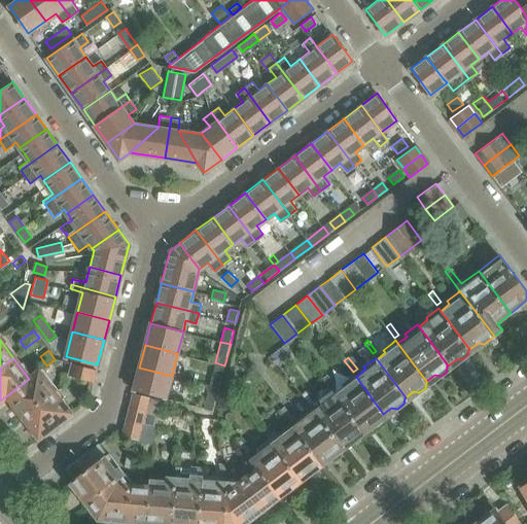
[(96,369),(72,362),(69,375),(93,381),(96,369)]
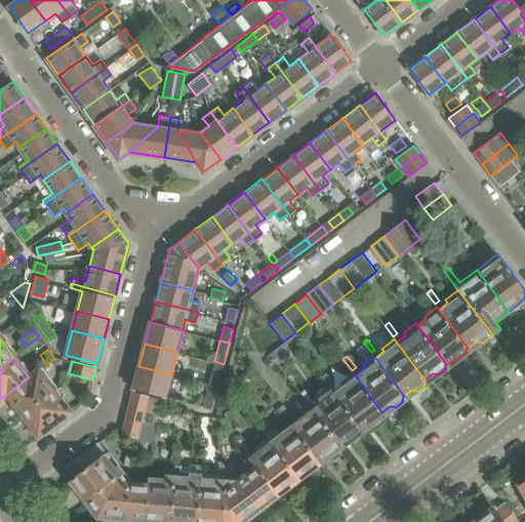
[(218,386),(224,364),(214,361),(208,384),(218,386)]
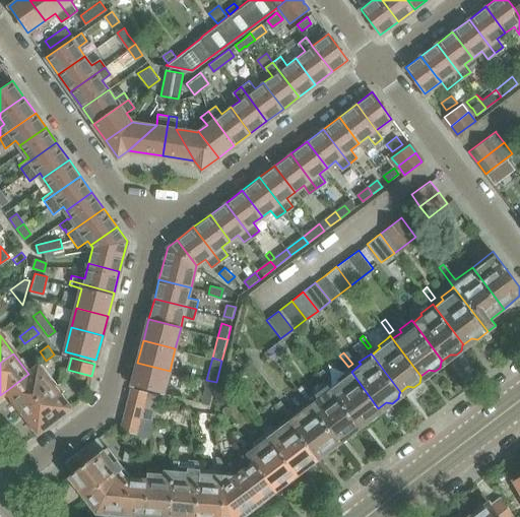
[(165,391),(170,371),(137,363),(132,383),(165,391)]
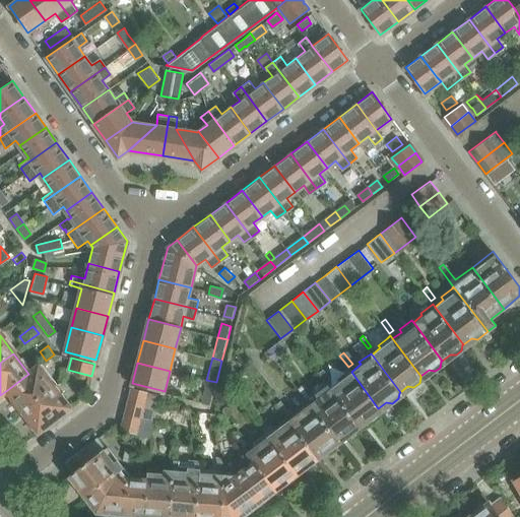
[(56,384),(53,386),(39,366),(28,374),(7,390),(13,398),(11,401),(17,408),(21,409),(22,410),(57,384),(56,384)]
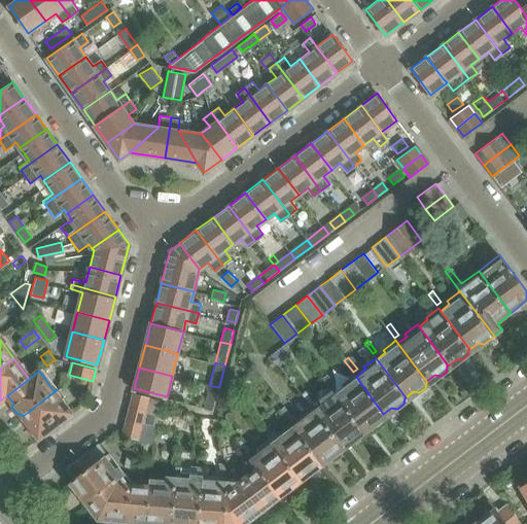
[(331,388),(335,385),(326,374),(322,377),(331,388)]
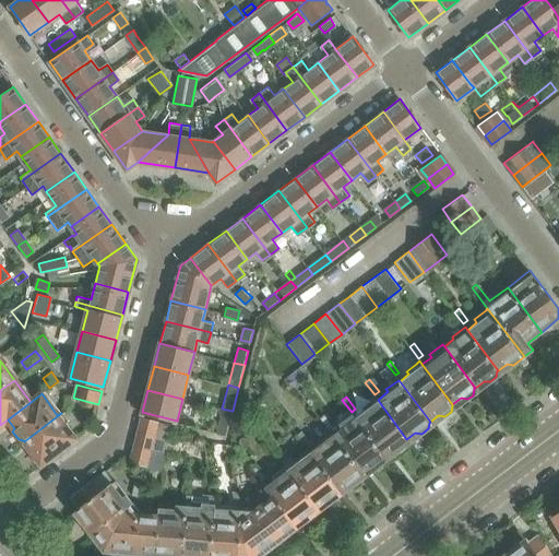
[(406,439),(378,400),(376,397),(363,406),(365,410),(355,417),(384,457),(392,450),(400,451),(405,447),(406,439)]
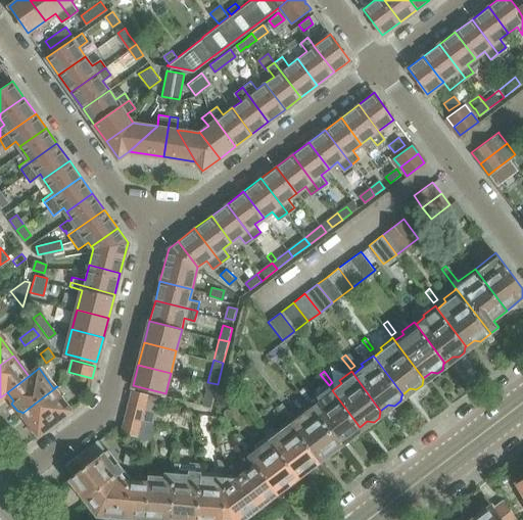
[(211,406),(218,384),(207,382),(204,393),(206,394),(203,404),(211,406)]
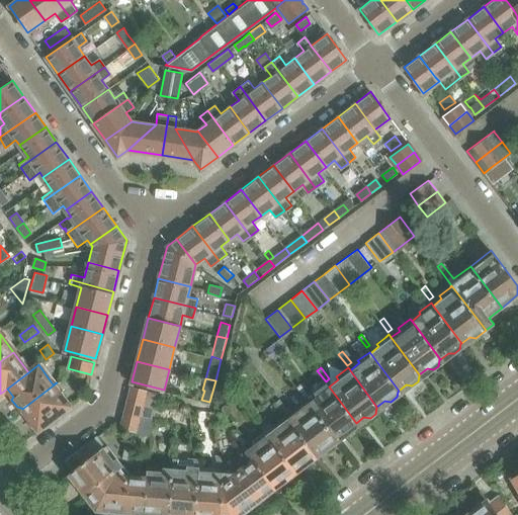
[(61,389),(58,384),(57,382),(22,409),(28,417),(27,420),(32,428),(37,428),(38,430),(70,406),(59,391),(61,389)]
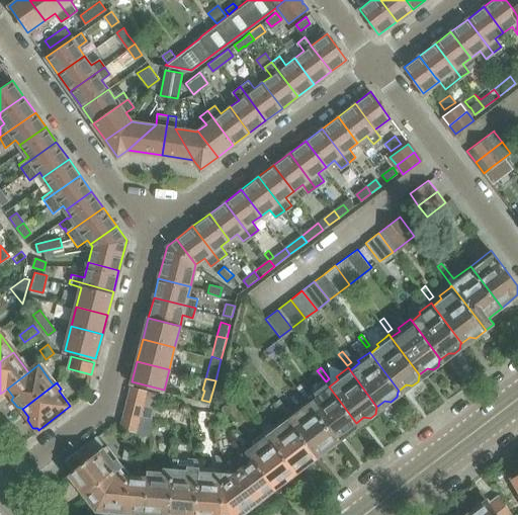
[(313,391),(309,395),(299,382),(295,385),(307,400),(306,400),(335,439),(343,433),(349,433),(354,429),(355,423),(356,423),(329,387),(326,382),(314,393),(313,391)]
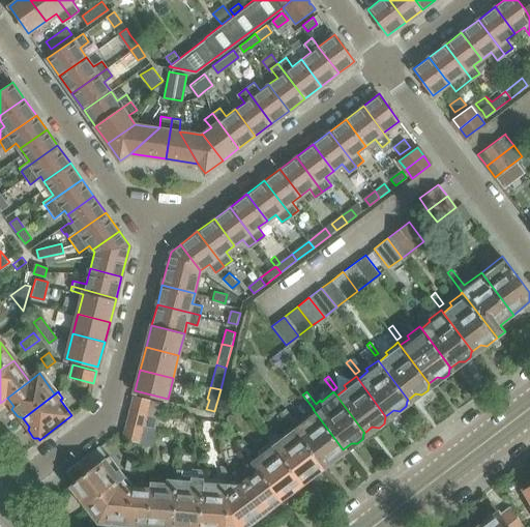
[(159,416),(164,402),(134,394),(130,409),(159,416)]
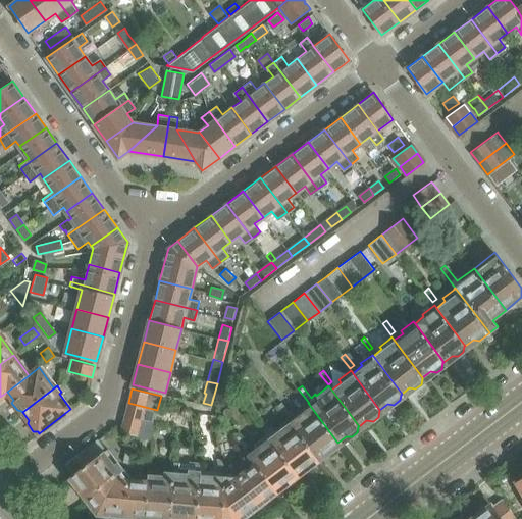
[(281,402),(277,405),(285,416),(290,413),(291,413),(281,401),(281,402)]
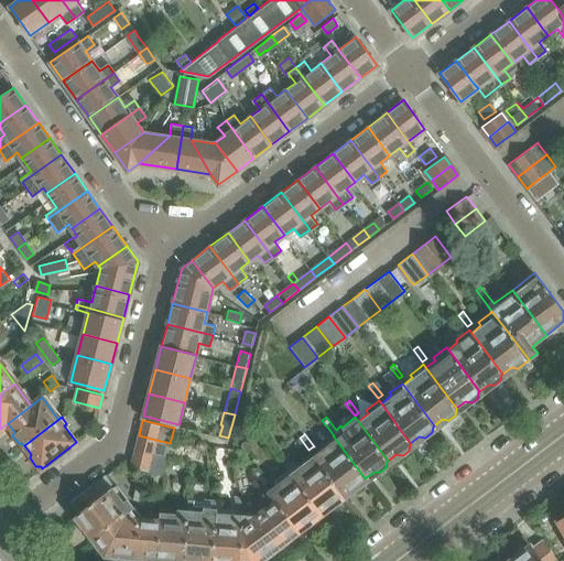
[(166,457),(170,443),(139,435),(134,450),(166,457)]
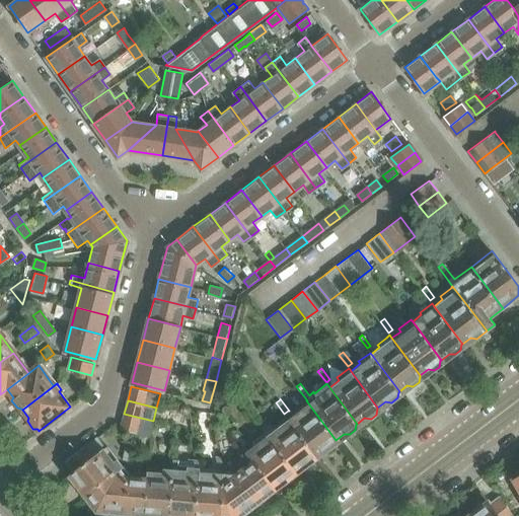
[(296,409),(298,412),(288,419),(314,455),(322,450),(327,450),(334,446),(335,440),(336,440),(306,400),(296,409)]
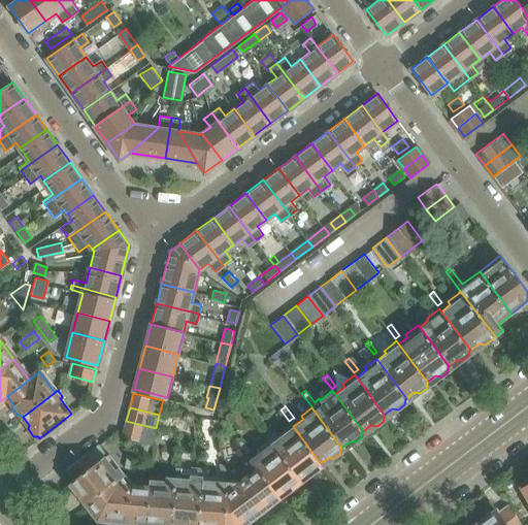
[(152,443),(156,428),(126,421),(123,434),(152,443)]
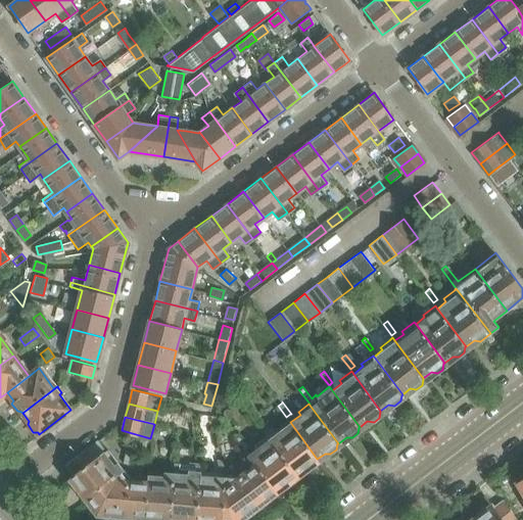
[(290,422),(289,422),(287,420),(267,435),(270,439),(296,475),(304,469),(310,470),(316,466),(316,460),(317,459),(290,422)]
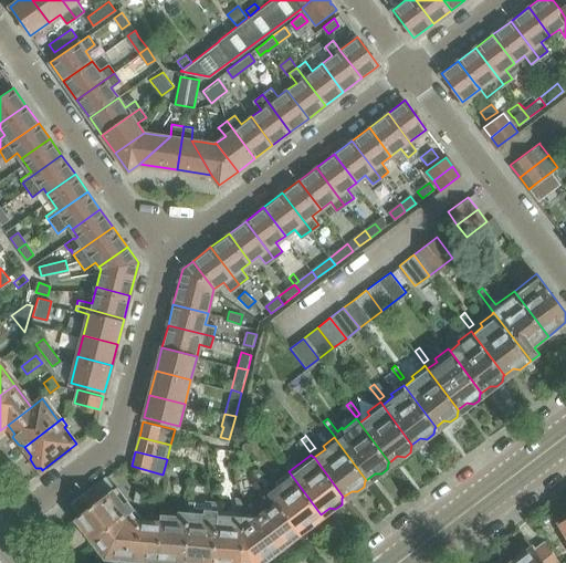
[(263,487),(269,483),(259,471),(254,475),(263,487)]
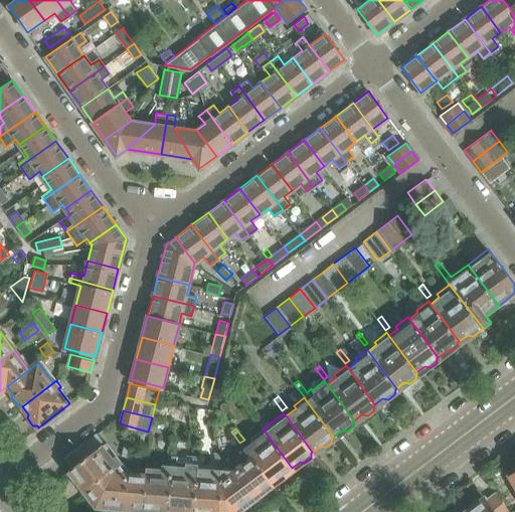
[(292,468),(266,433),(263,429),(250,438),(252,441),(247,445),(248,446),(244,449),(250,458),(271,483),(279,478),(285,478),(290,474),(291,468),(292,468)]
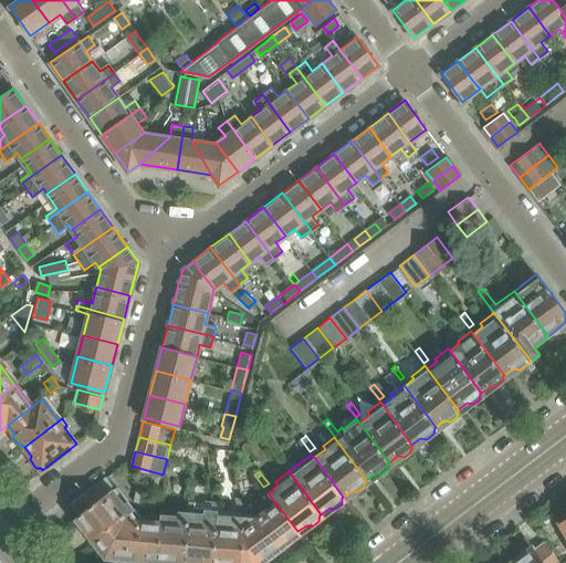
[(133,510),(132,509),(107,476),(72,503),(81,514),(77,517),(79,518),(77,523),(83,530),(88,531),(95,538),(133,510)]
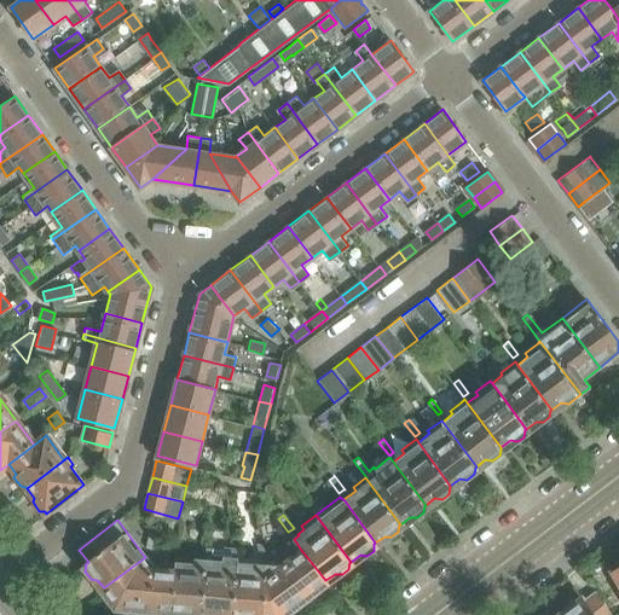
[(151,549),(155,533),(149,532),(145,547),(151,549)]
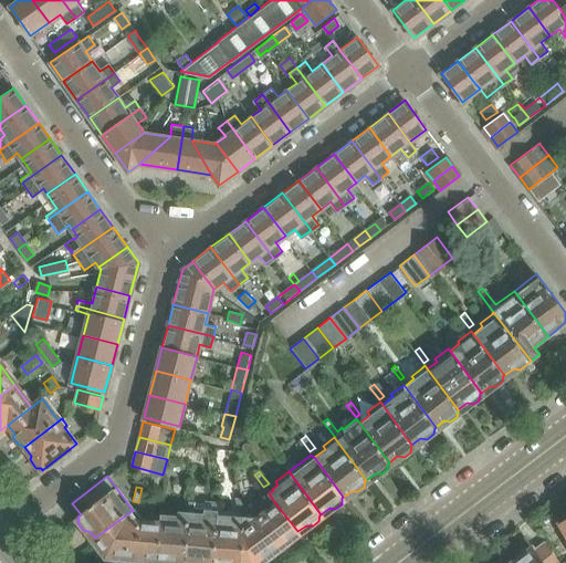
[(241,496),(234,497),(237,509),(243,510),(241,496)]
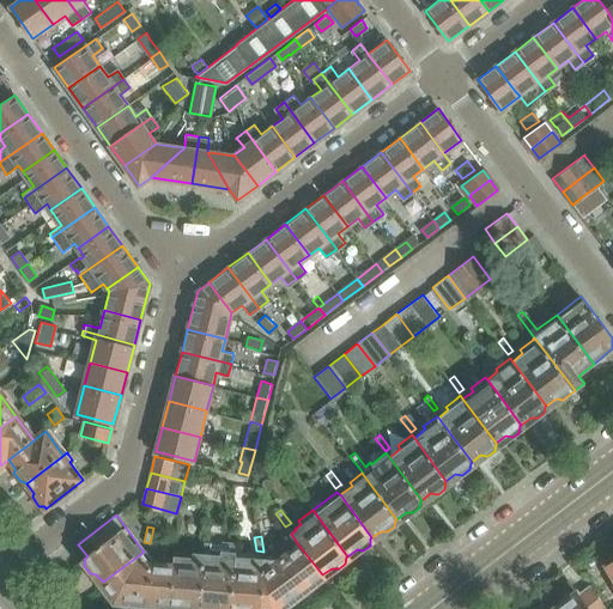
[(171,603),(174,555),(175,540),(167,539),(163,572),(155,560),(151,562),(144,552),(103,582),(104,584),(104,589),(111,597),(116,597),(120,603),(120,604),(157,608),(157,602),(171,603)]
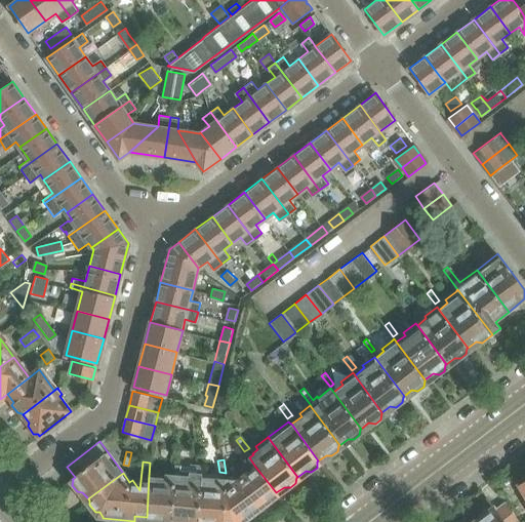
[(201,464),(195,464),(190,463),(190,465),(175,464),(175,469),(174,469),(173,473),(174,473),(174,474),(171,520),(172,521),(173,521),(187,521),(188,521),(191,521),(198,521),(202,477),(202,470),(201,464)]
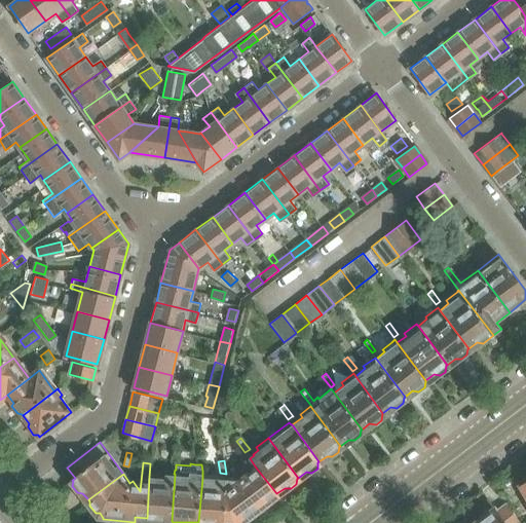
[(267,500),(276,493),(256,468),(240,480),(228,479),(224,522),(245,522),(270,505),(267,500)]
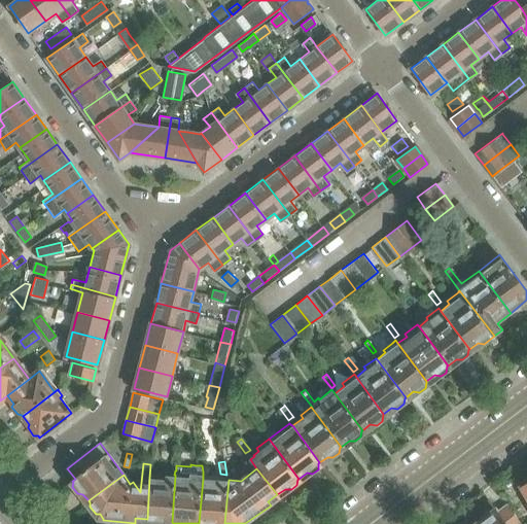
[(147,519),(146,520),(148,520),(150,523),(156,523),(159,523),(163,522),(172,522),(175,476),(167,475),(167,479),(149,478),(147,519)]
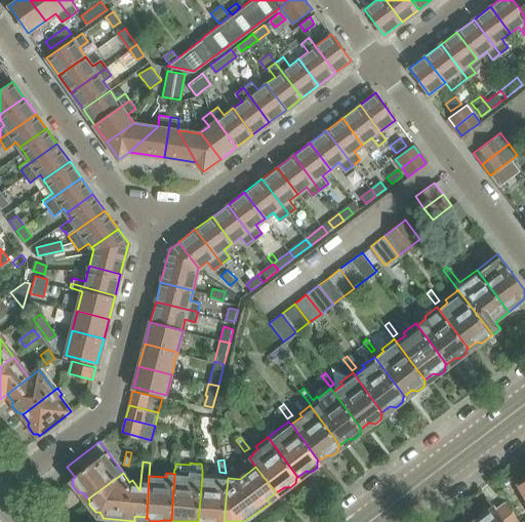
[(224,521),(228,478),(202,477),(198,521),(224,521)]
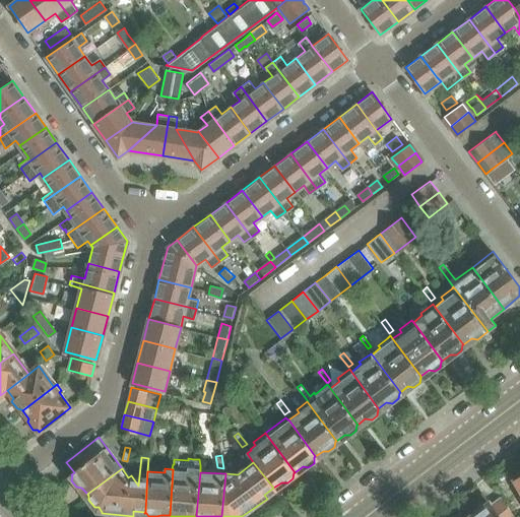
[(500,497),(491,504),(501,516),(513,516),(515,516),(512,513),(500,497)]
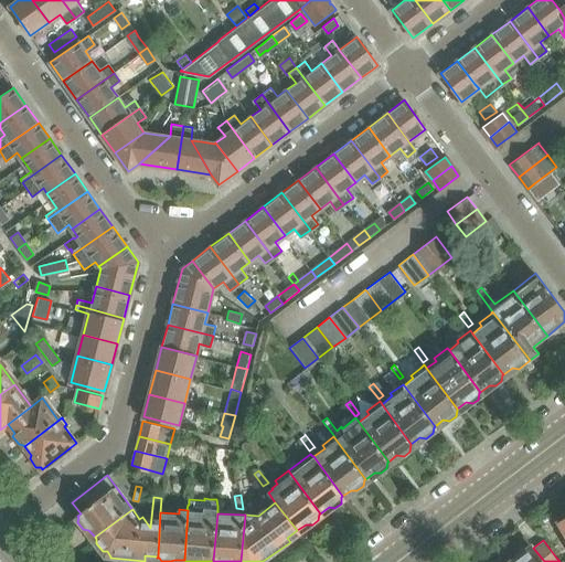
[(544,561),(533,548),(532,545),(529,548),(526,544),(514,554),(516,557),(510,561),(544,561)]
